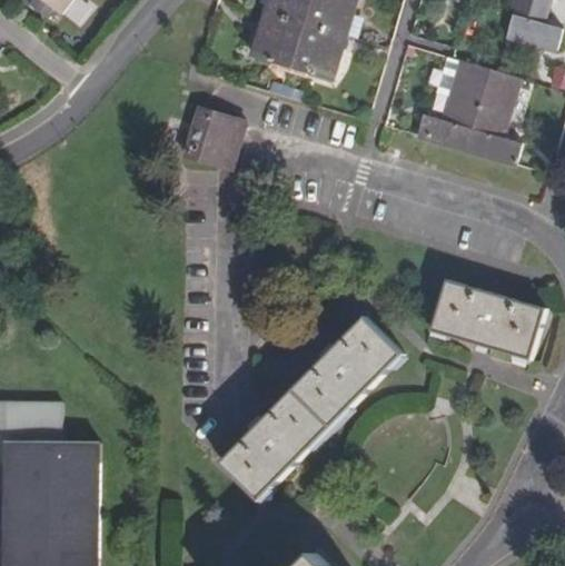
[(45,0),(62,13),(72,0),(45,0)]
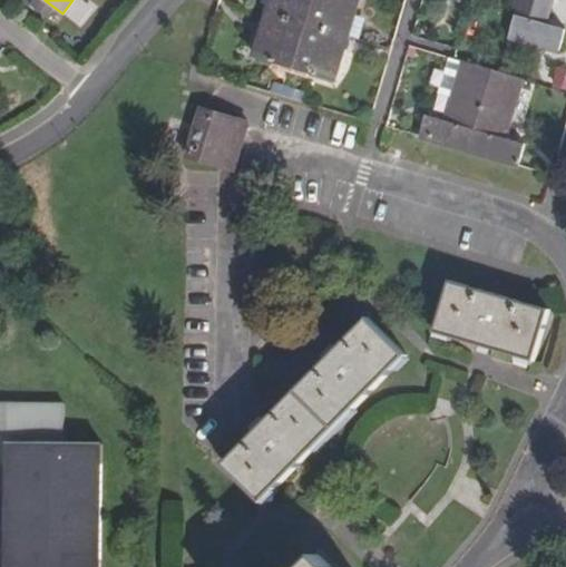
[(352,16),(357,0),(264,0),(249,52),(334,78),(348,36),(359,39),(362,26),(359,17),(352,16)]
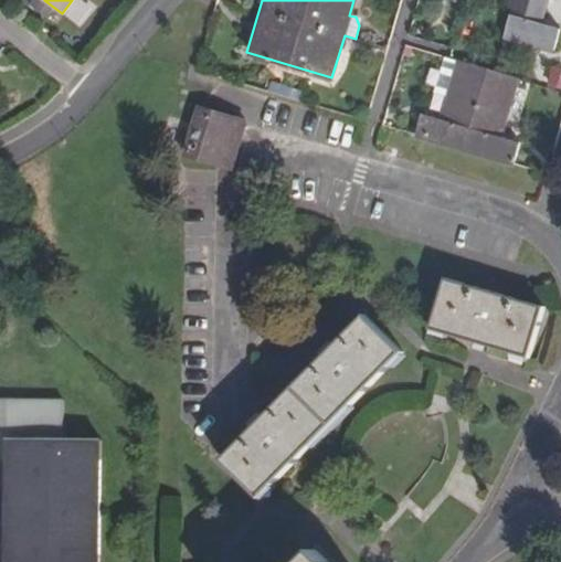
[(457,0),(461,1),(461,0),(508,0),(499,34),(550,51),(558,27),(539,21),(544,0),(457,0)]
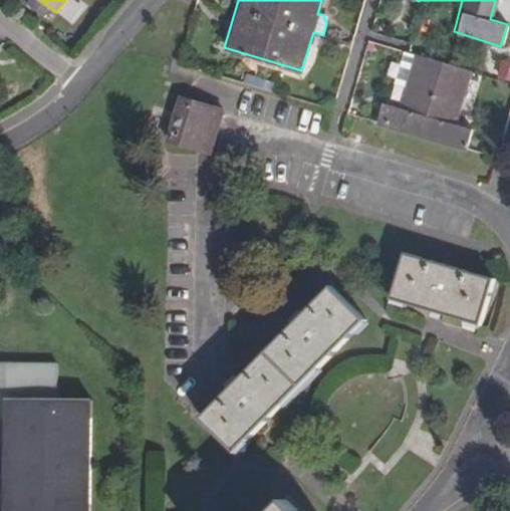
[(412,53),(399,48),(389,79),(403,84),(397,104),(381,99),(374,122),(464,149),(470,125),(455,120),(470,68),(414,51),(412,53)]
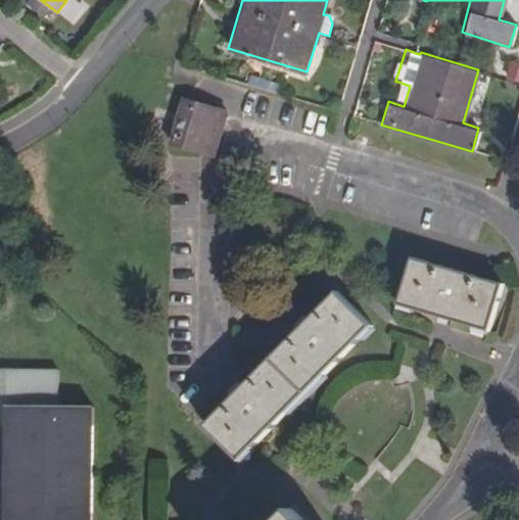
[(506,77),(518,79),(518,62),(508,61),(506,77)]
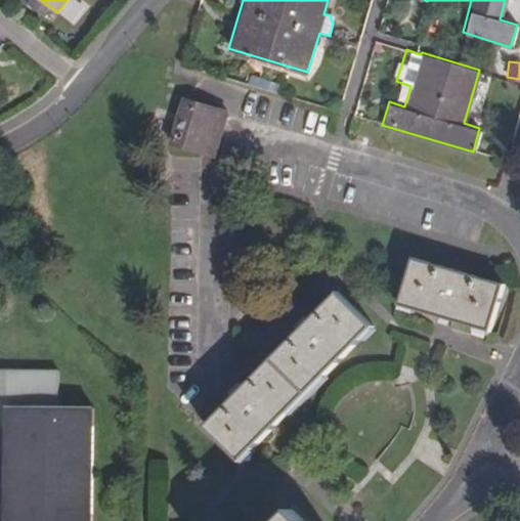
[(226,110),(179,95),(167,142),(212,156),(226,110)]
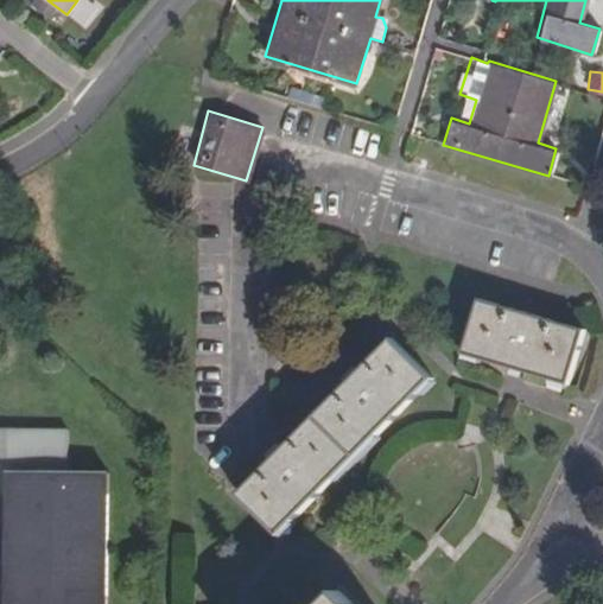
[(581,329),(475,297),(459,348),(565,380),(581,329)]
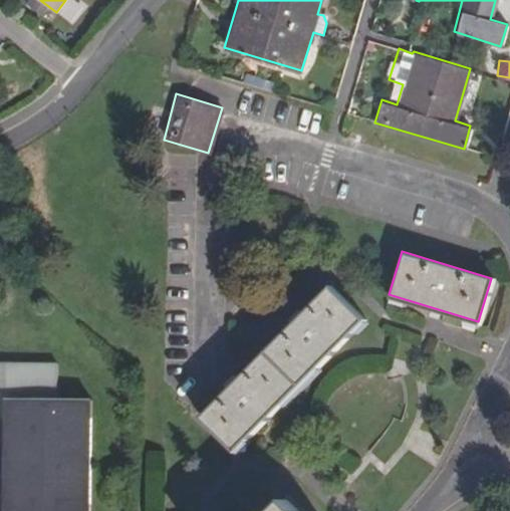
[(328,284),(201,416),(234,448),(362,318),(328,284)]
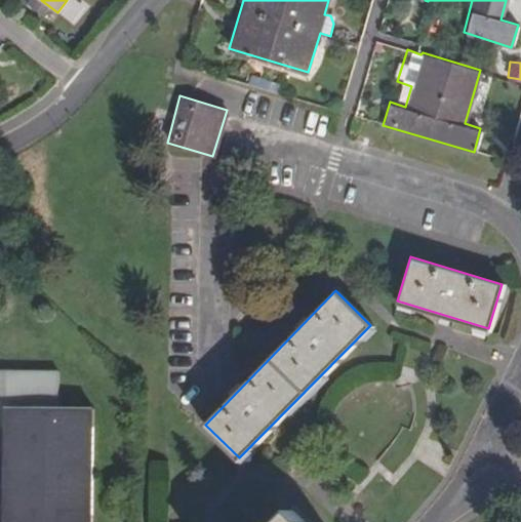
[(0,426),(3,426),(2,521),(90,521),(90,404),(54,403),(54,366),(0,366),(0,426)]
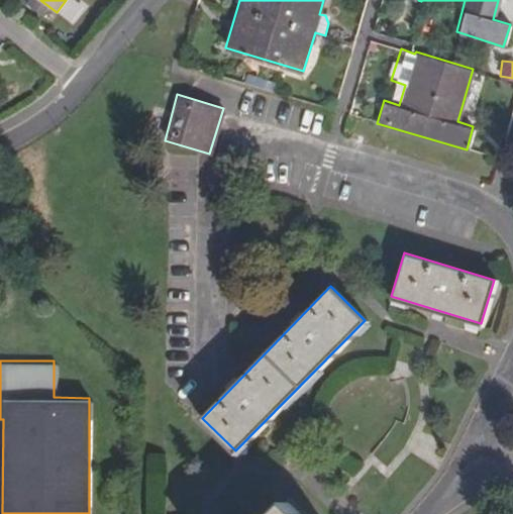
[(324,399),(353,437),(398,404),(369,366),(324,399)]
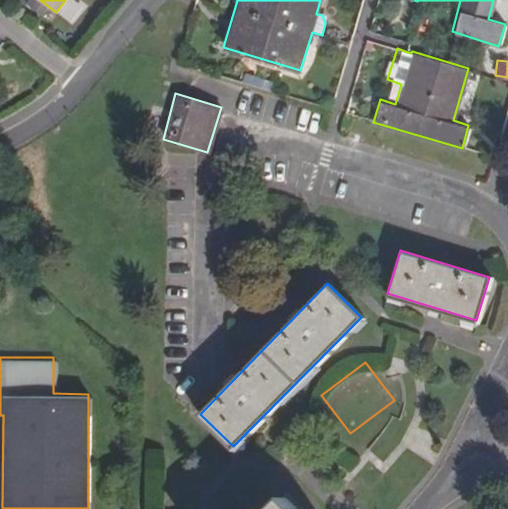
[(294,508),(282,497),(269,508),(294,508)]
